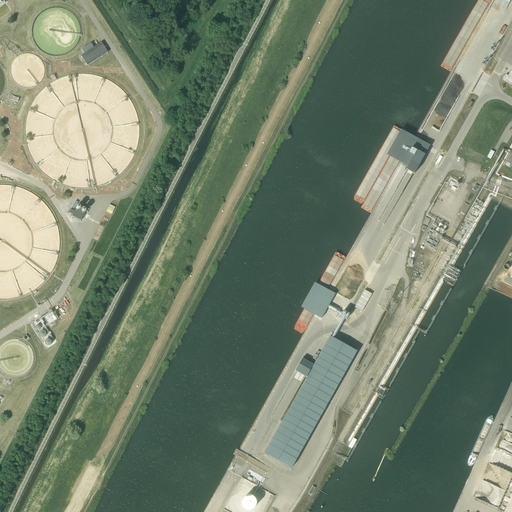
[(81,56),(87,66),(108,52),(101,43),(81,56)]
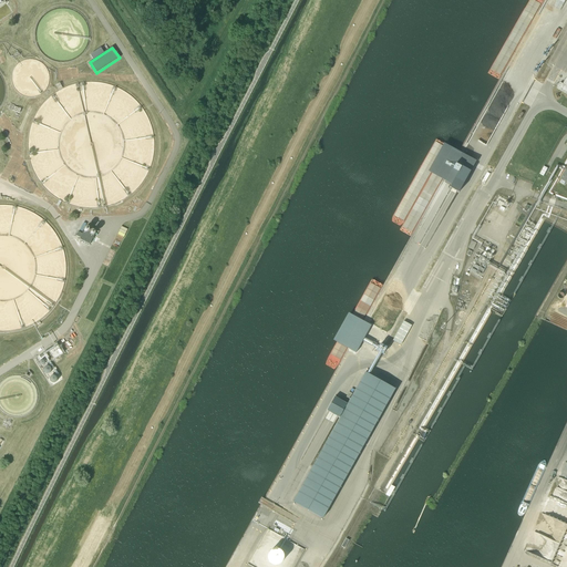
[(80,239),(90,245),(96,233),(85,227),(84,229),(81,228),(76,236),(81,238),(80,239)]
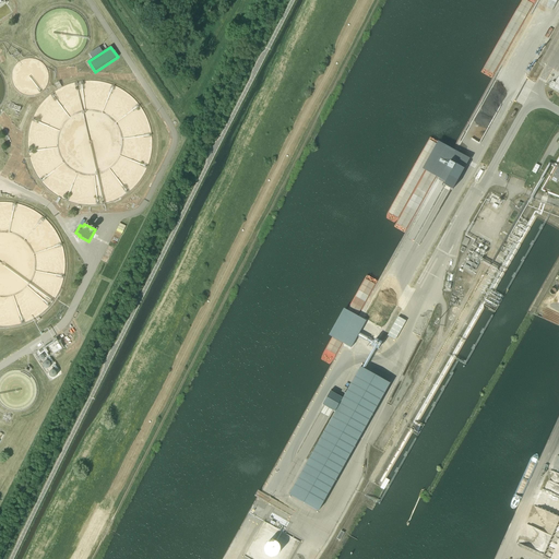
[(405,321),(397,317),(388,336),(395,341),(405,321)]
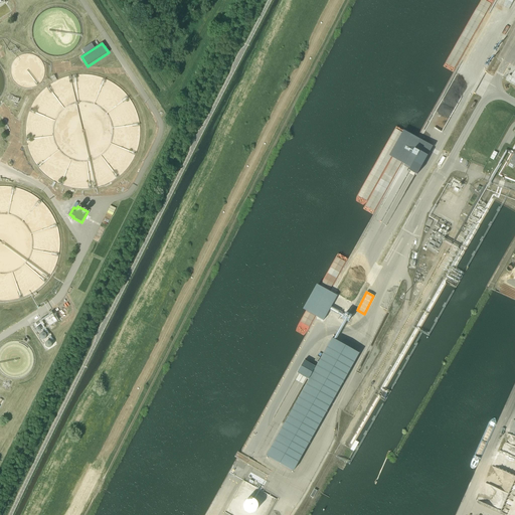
[(45,320),(49,327),(57,322),(52,315),(45,320)]
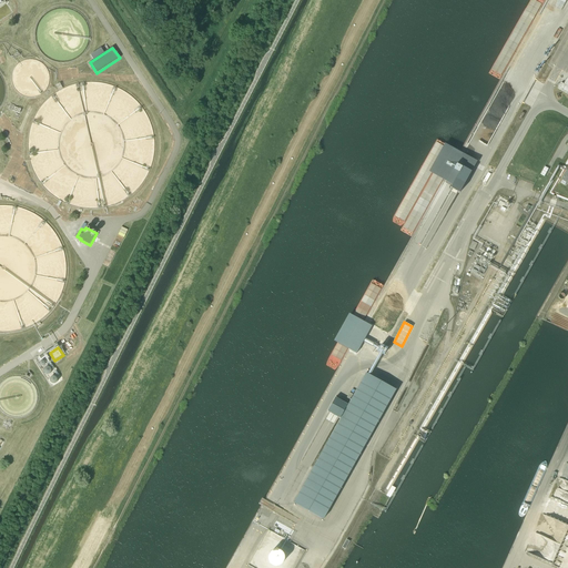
[(294,503),(324,519),(396,389),(366,373),(294,503)]
